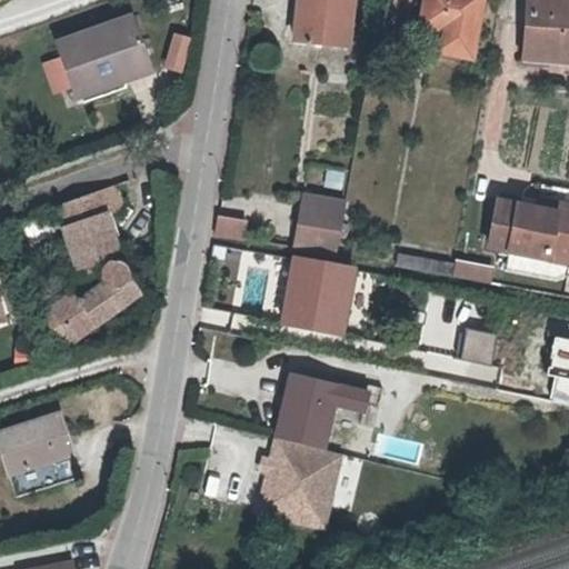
[(308,0),(307,12),(299,11),(297,40),(349,45),(353,0),(308,0)]
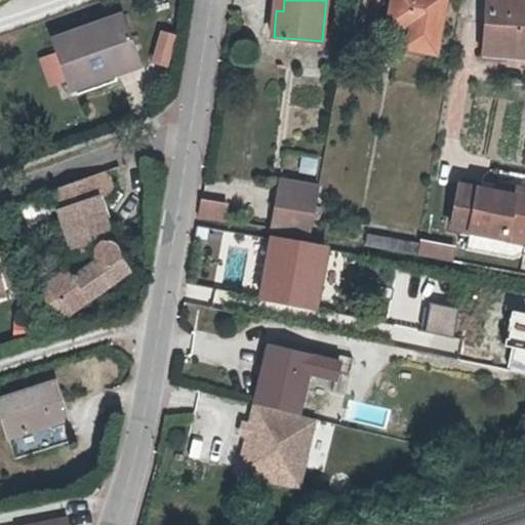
[(448,0),(393,0),(390,22),(402,28),(398,52),(439,59),(448,0)]
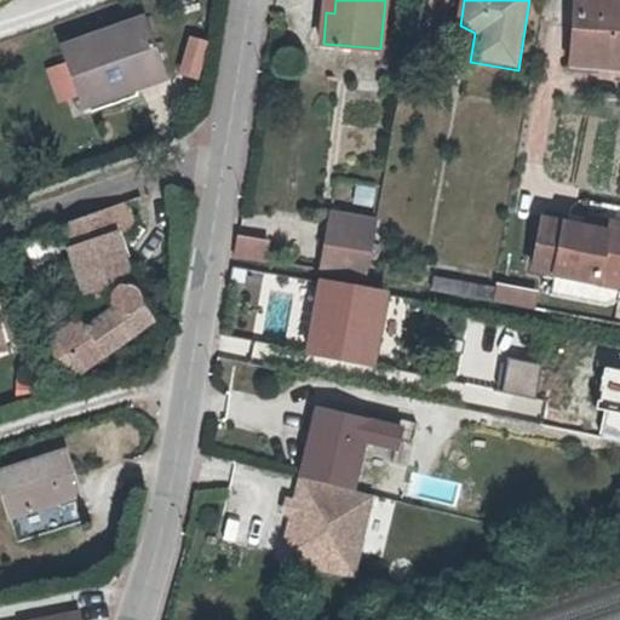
[(619,0),(577,0),(572,58),(619,63),(619,0)]
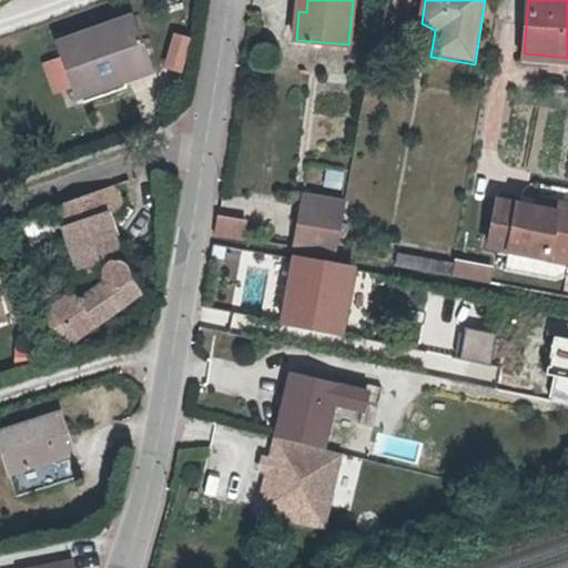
[(111,74),(145,62),(131,20),(54,48),(73,103),(82,99),(85,107),(125,92),(123,85),(115,89),(111,74)]
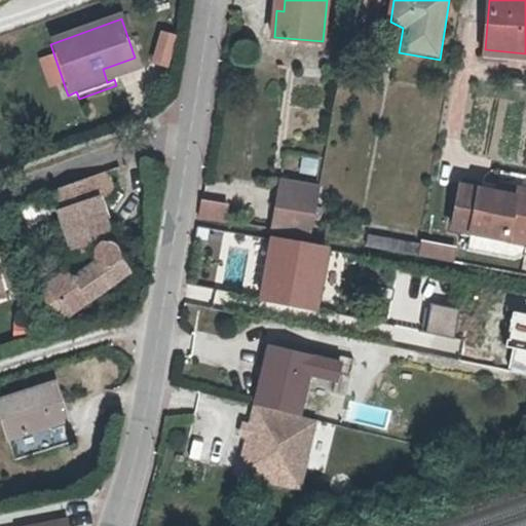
[(166,67),(176,33),(158,28),(149,63),(166,67)]
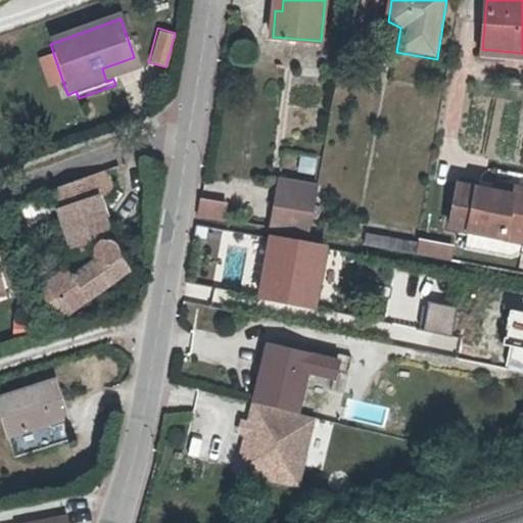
[(106,82),(113,79),(139,70),(134,57),(102,68),(106,82)]
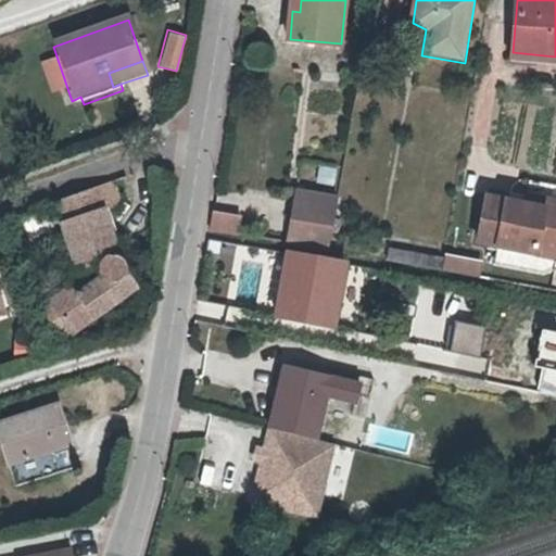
[(105,186),(100,188),(57,203),(63,225),(59,227),(74,273),(98,265),(96,268),(96,273),(96,277),(98,281),(74,297),(68,289),(46,305),(47,306),(32,316),(49,343),(64,332),(72,337),(127,298),(129,290),(124,282),(125,278),(126,273),(125,269),(123,265),(121,263),(116,260),(112,245),(100,213),(105,211),(108,210),(111,207),(113,205),(114,203),(114,200),(114,197),(113,193),(112,191),(110,190),(106,188),(105,186)]
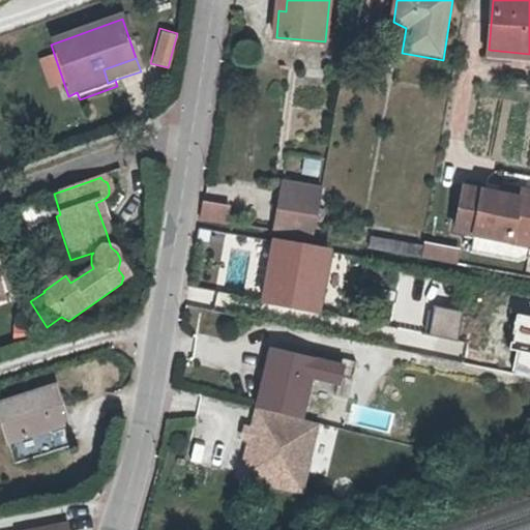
[(464,187),(482,192),(483,186),(465,182),(464,187)]
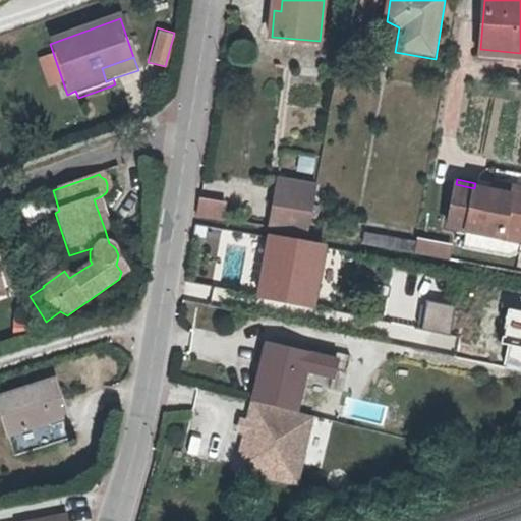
[(310,212),(315,186),(278,180),(274,206),(310,212)]
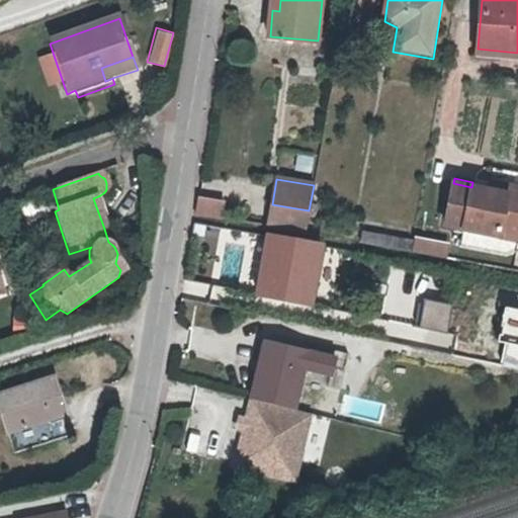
[(507,195),(487,191),(471,187),(453,183),(445,227),(499,238),(501,231),(517,234),(517,189),(509,187),(507,195)]
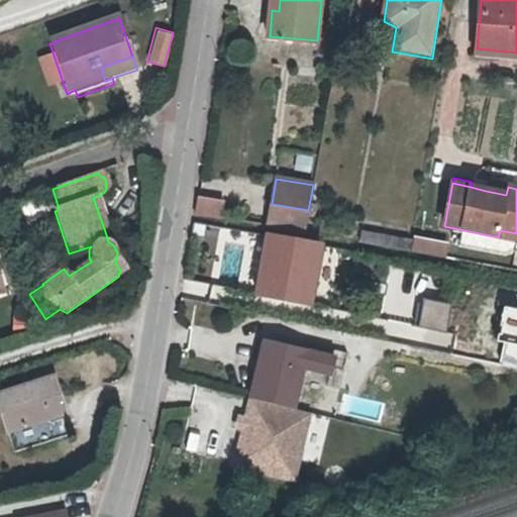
[(506,195),(508,187),(489,183),(486,191),(506,195)]
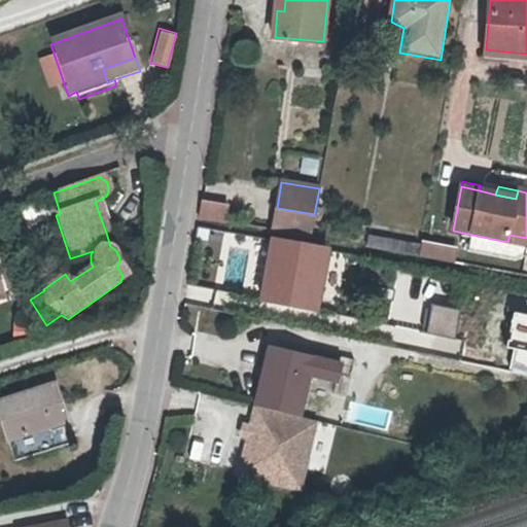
[(95,202),(106,233),(111,231),(100,200),(95,202)]
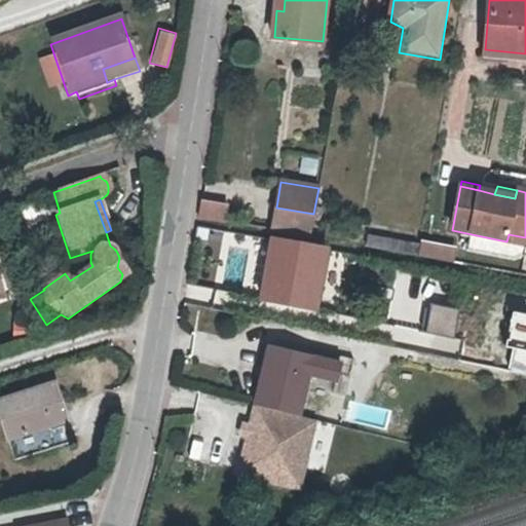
[(254,210),(201,200),(198,218),(252,227),(254,210)]
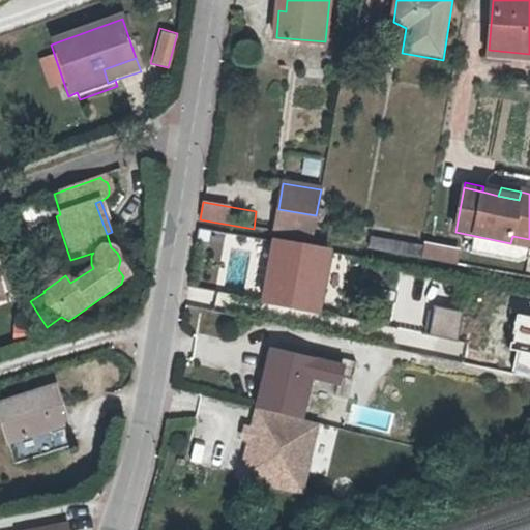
[(312,238),(316,215),(278,209),(274,232),(312,238)]
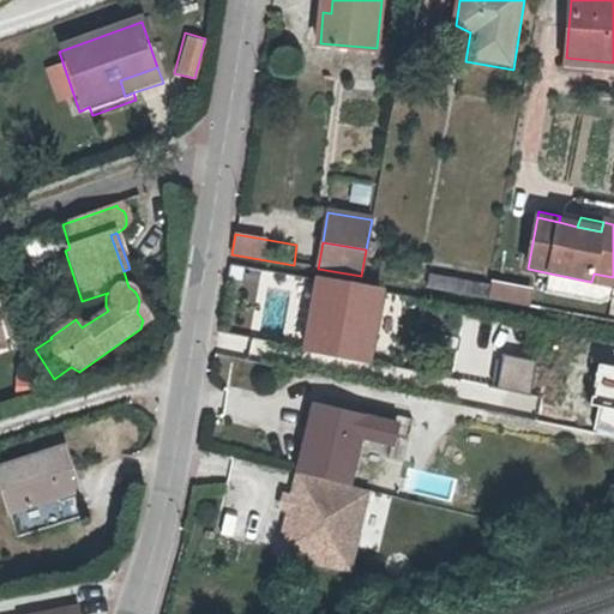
[(613,277),(594,274),(591,282),(613,286),(613,277)]
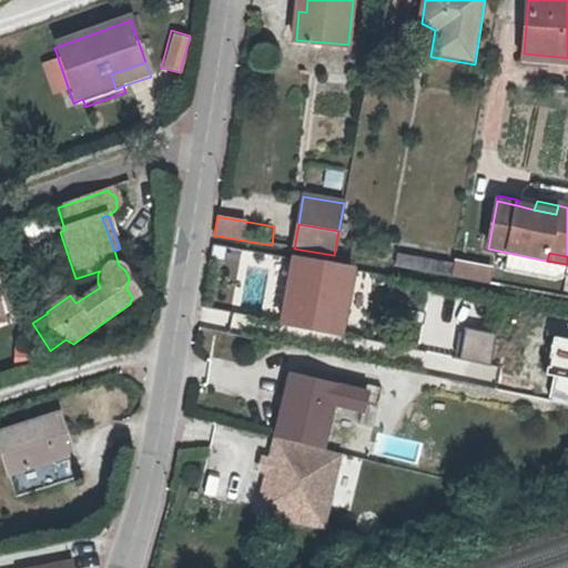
[(454,257),(452,275),(487,281),(490,264),(454,257)]
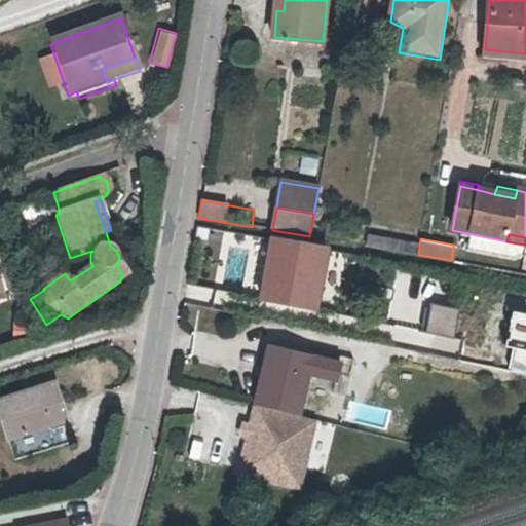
[(269,282),(263,280),(260,299),(314,308),(325,250),(270,240),(267,258),(273,259),(269,282)]
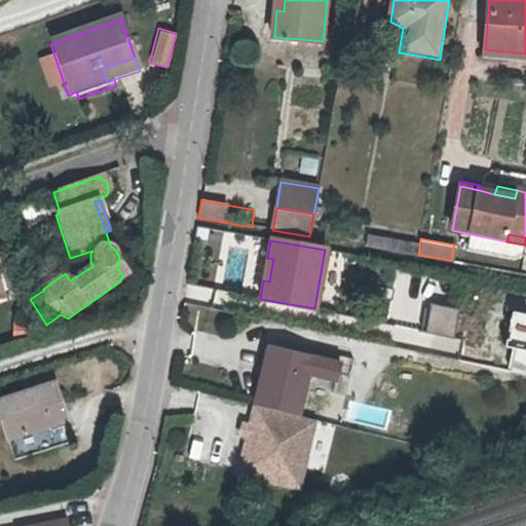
[(273,259),(267,258),(263,280),(269,282),(273,259)]
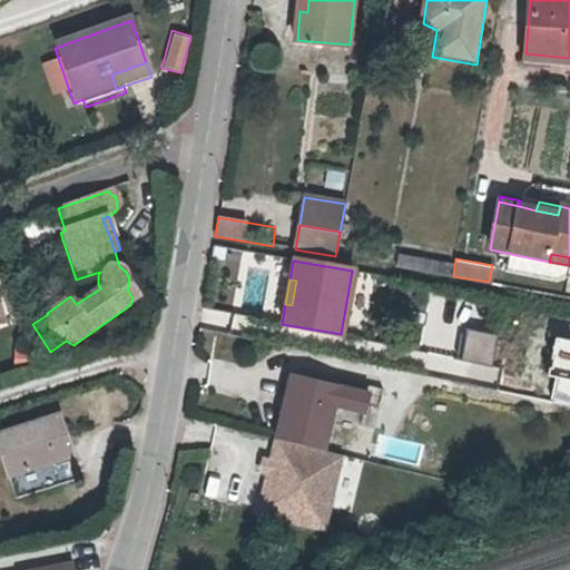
[(508,337),(475,331),(469,363),(501,370),(508,337)]
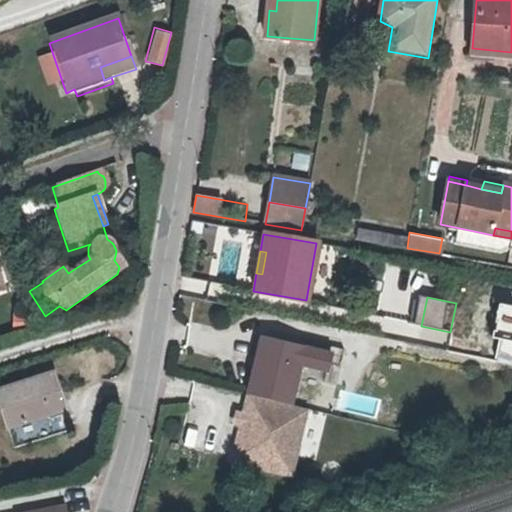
[(499,341),(508,343),(504,365),(511,366),(511,308),(506,307),(499,341)]
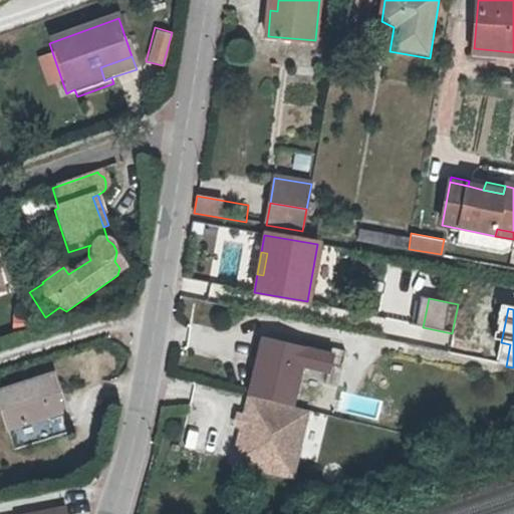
[(331,354),(264,337),(249,392),(289,403),(297,368),(326,375),(331,354)]
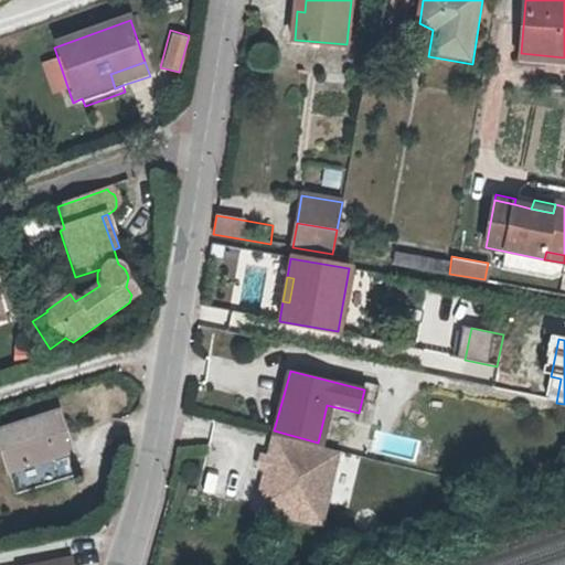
[(77,482),(57,418),(0,436),(0,458),(13,501),(77,482)]
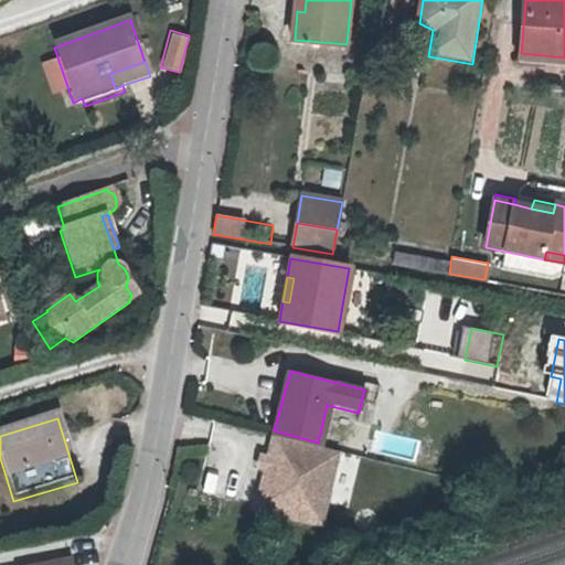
[(270,435),(255,507),(316,521),(332,448),(270,435)]
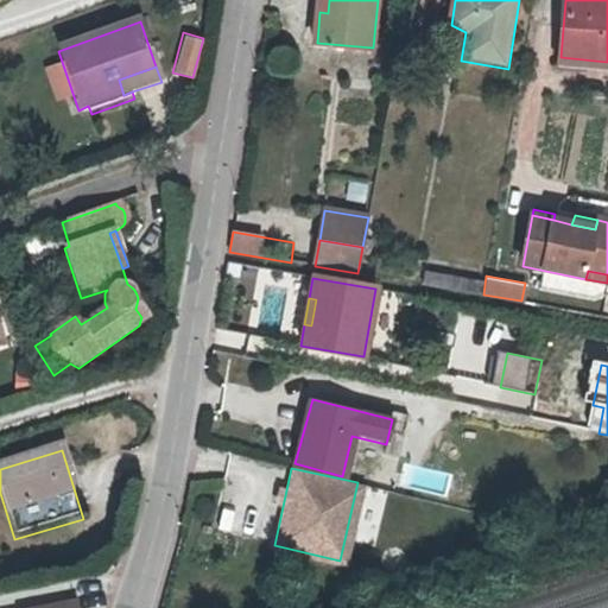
All buildings are outlined.
